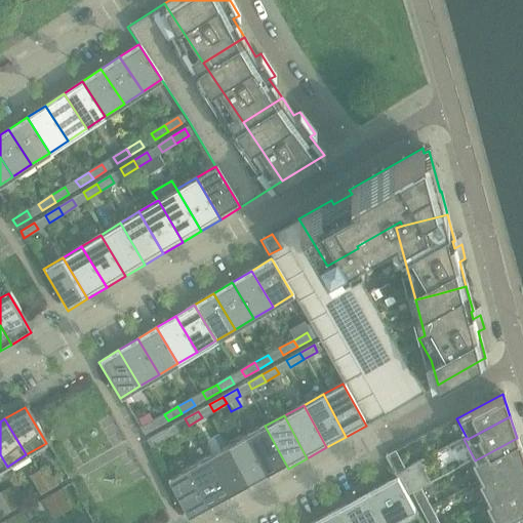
[(185,418),(171,427),(175,433),(189,426),(185,418)]
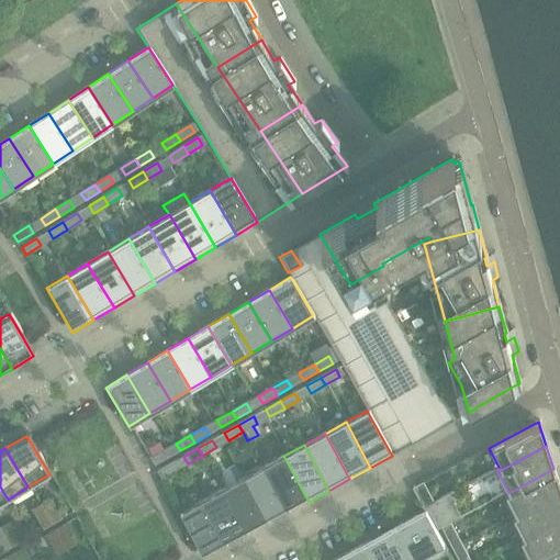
[(148,459),(153,467),(168,458),(164,450),(148,459)]
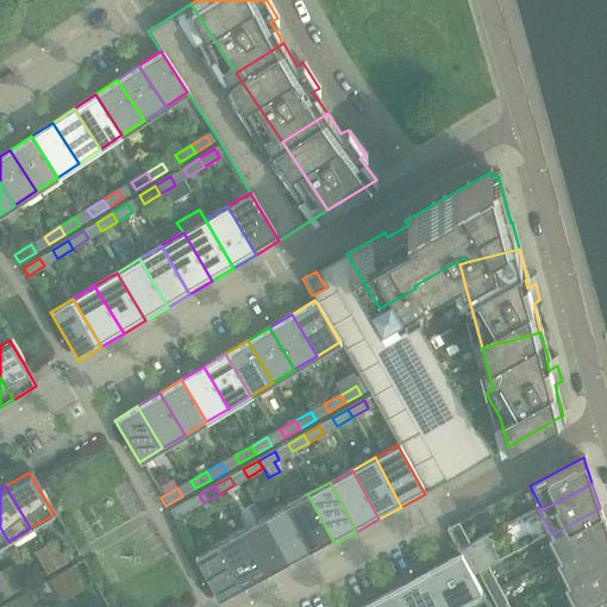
[(307,494),(285,507),(312,556),(335,544),(307,494)]
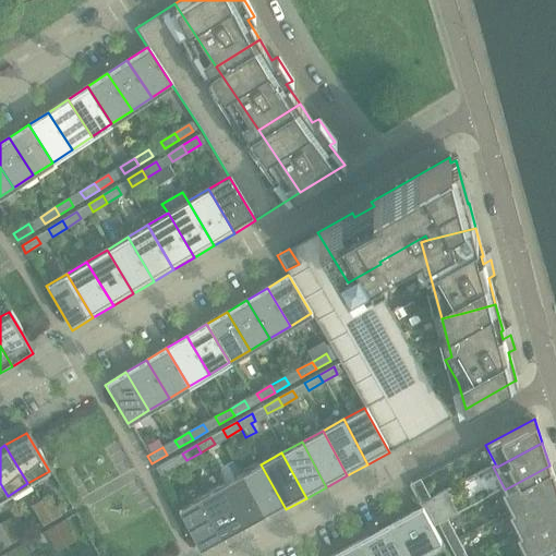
[(158,476),(174,468),(170,460),(155,469),(158,476)]
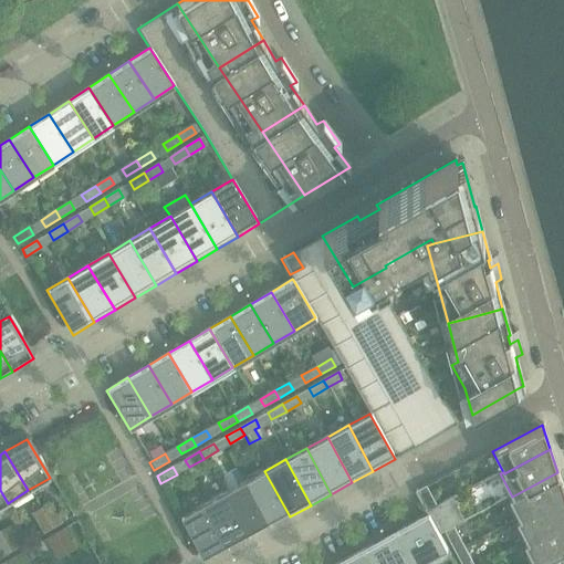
[(264,471),(243,482),(269,529),(290,517),(264,471)]
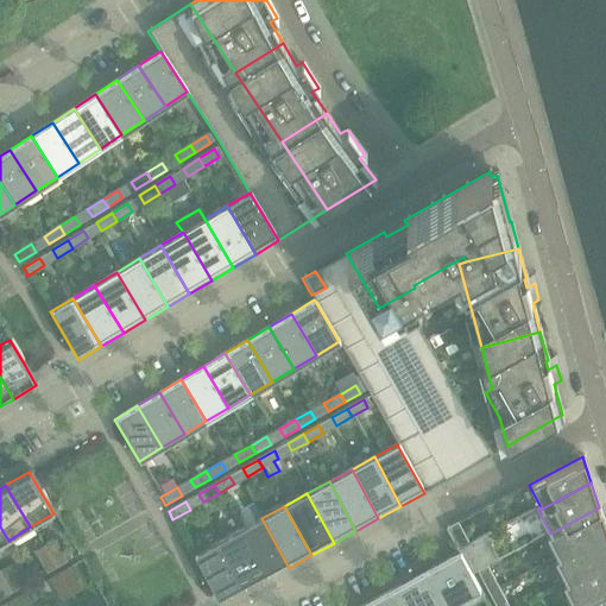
[(549,531),(545,534),(557,556),(557,557),(605,531),(605,529),(599,507),(550,534),(549,531)]
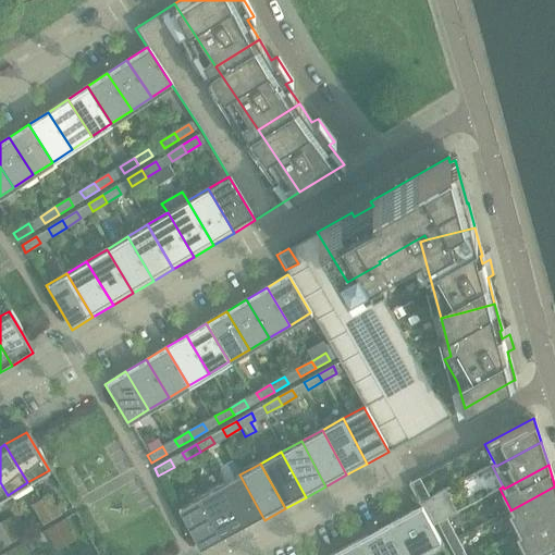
[(239,475),(219,486),(244,531),(264,520),(239,475)]
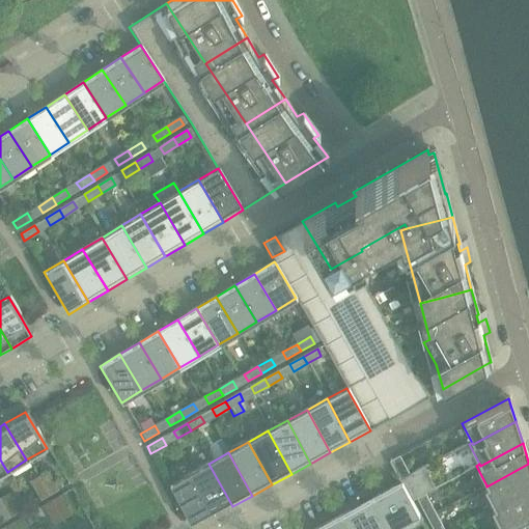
[(392,470),(397,480),(408,475),(397,456),(390,461),(391,464),(389,465),(390,467),(391,469),(392,470)]
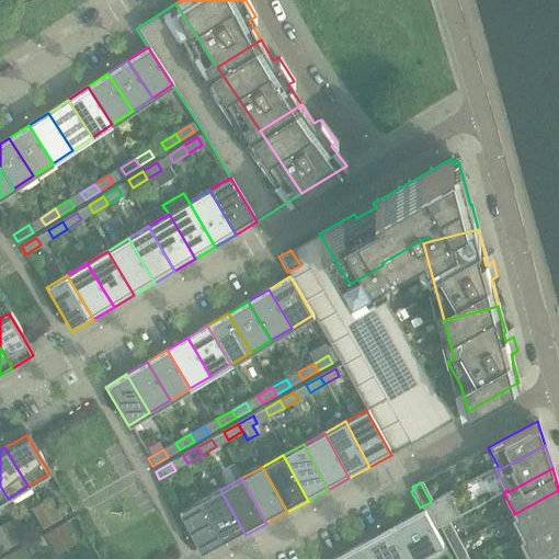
[(220,490),(200,501),(225,546),(246,535),(220,490)]
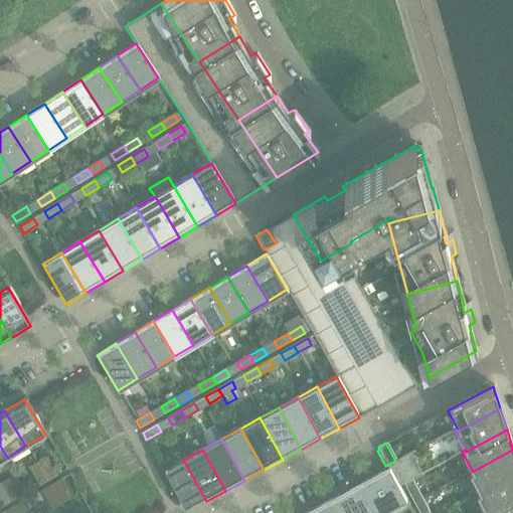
[(472,471),(469,473),(479,492),(479,493),(512,475),(512,450),(472,472),(472,471)]
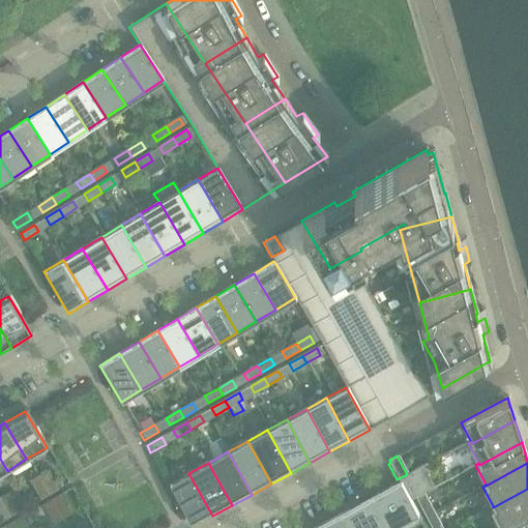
[(188,473),(168,485),(192,527),(212,516),(188,473)]
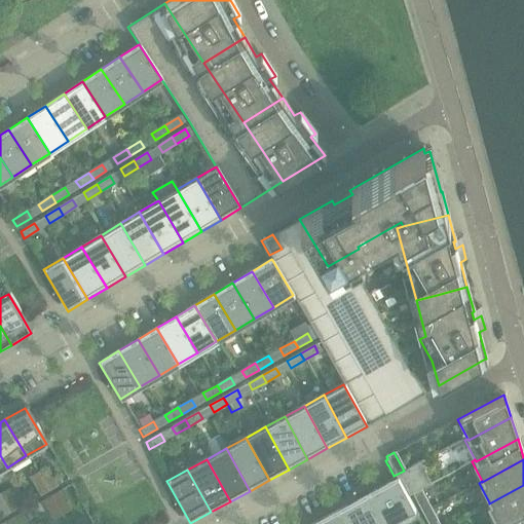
[(397,480),(404,493),(413,488),(404,471),(394,476),(396,479),(396,480),(397,480)]
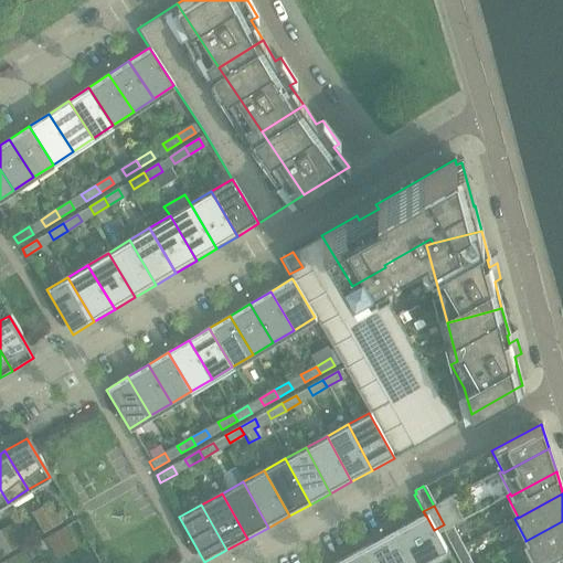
[(50,509),(42,513),(51,528),(60,522),(50,509)]
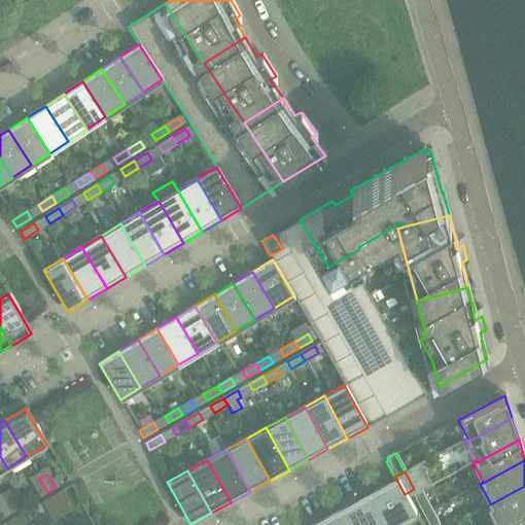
[(39,479),(33,483),(39,497),(47,492),(39,479)]
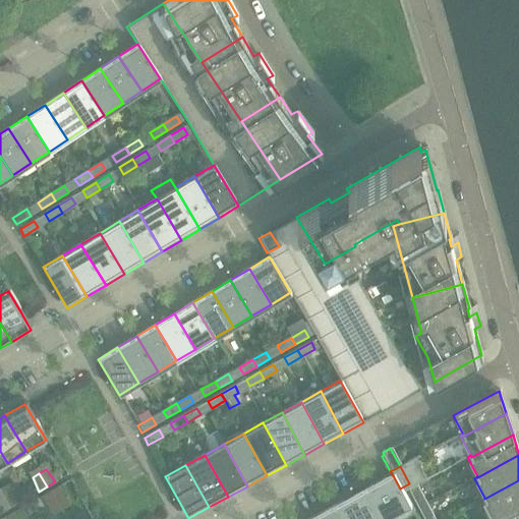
[(409,506),(410,506),(400,488),(393,475),(392,475),(392,474),(362,491),(378,518),(402,518),(413,513),(409,506)]
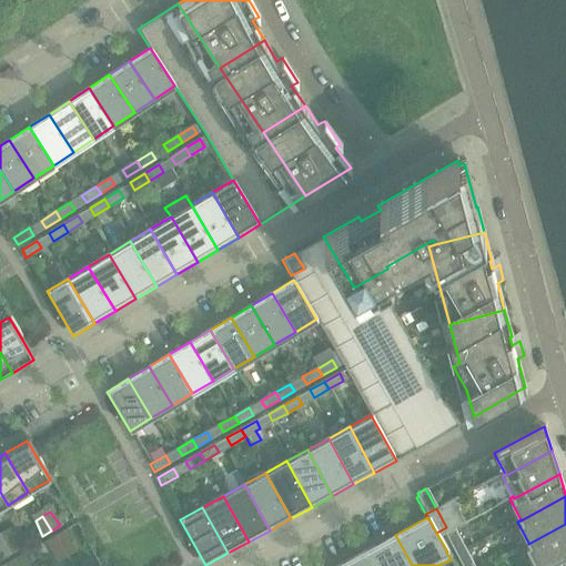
[(528,543),(524,545),(534,565),(539,565),(565,551),(565,524),(528,544),(528,543)]
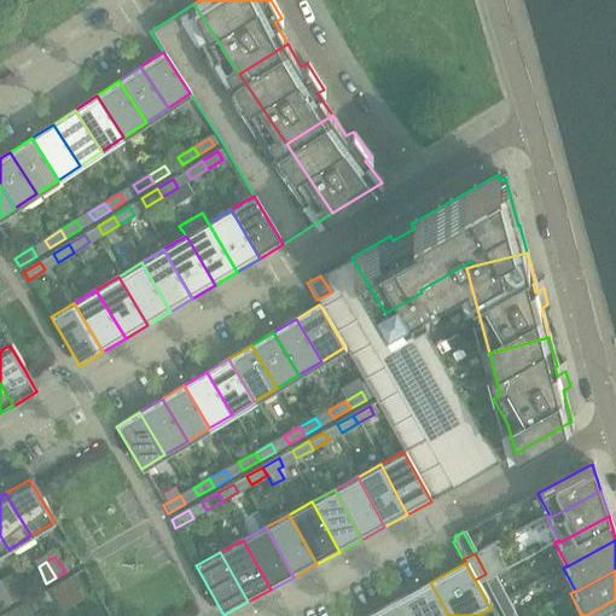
[(493,576),(483,581),(495,605),(505,599),(493,576)]
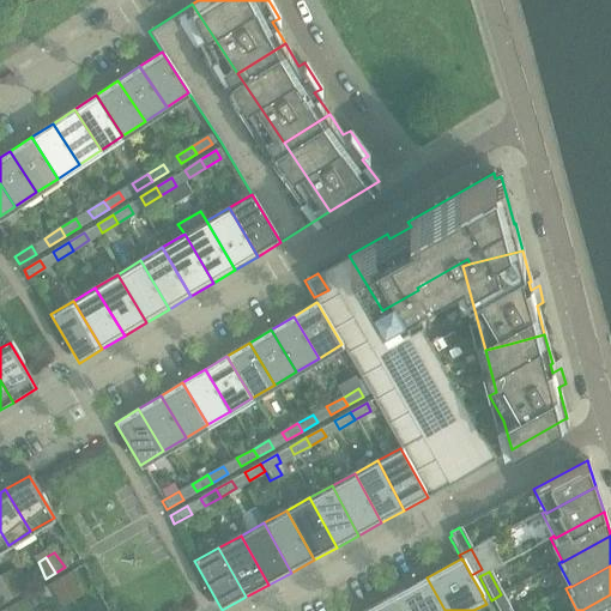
[(68,574),(59,579),(67,594),(74,590),(68,574)]
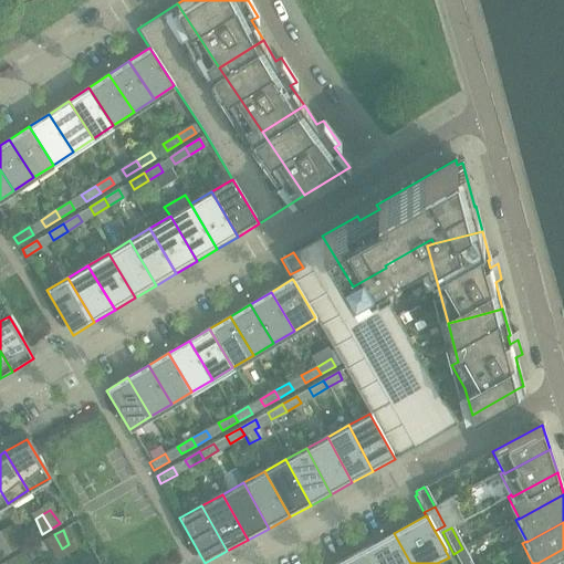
[(410,563),(394,533),(363,551),(369,563),(410,563)]
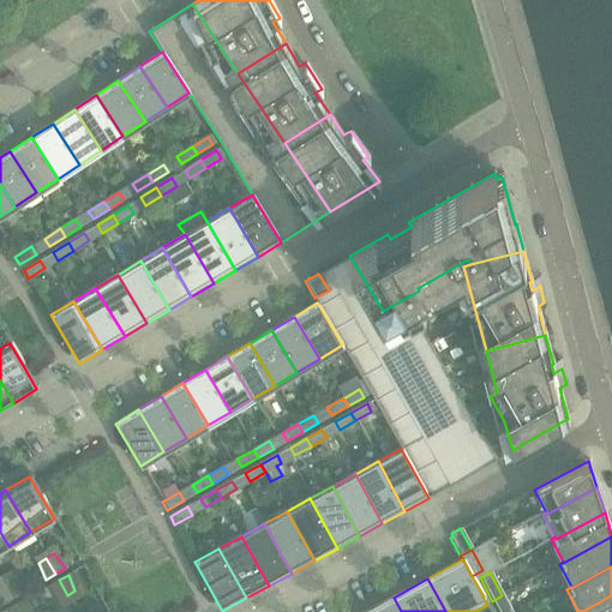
[(9,580),(1,585),(10,599),(21,594),(9,580)]
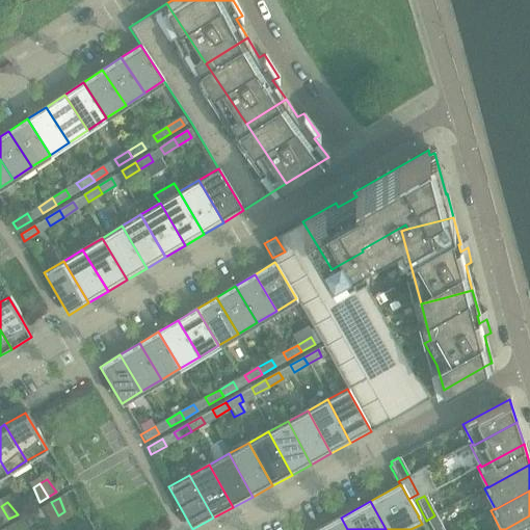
[(51,502),(43,507),(52,520),(58,515),(51,502)]
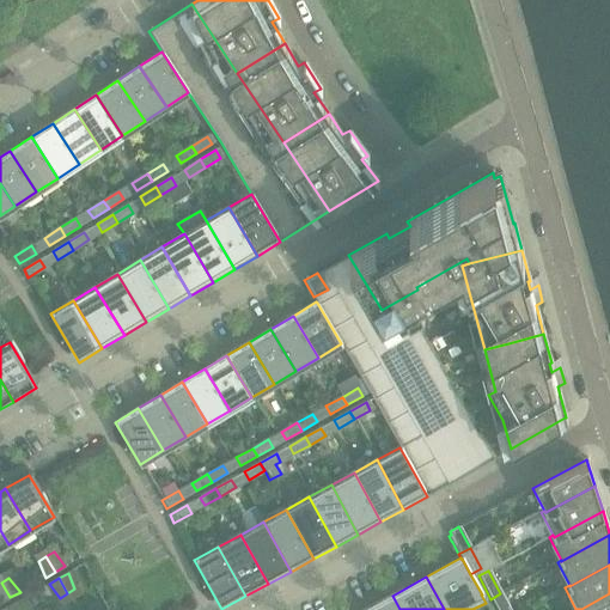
[(1,583),(0,583),(0,603),(10,597),(1,583)]
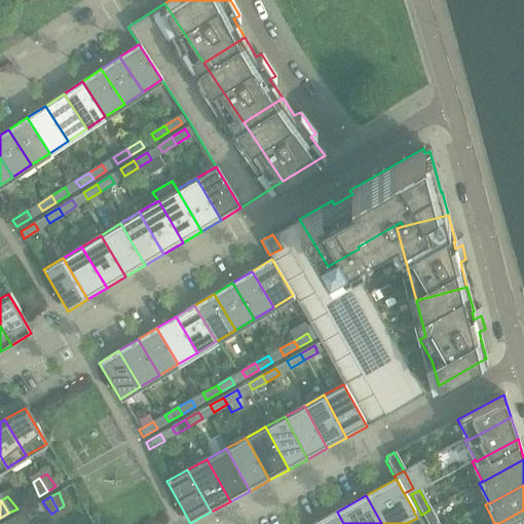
[(437,523),(429,510),(421,515),(426,523),(437,523)]
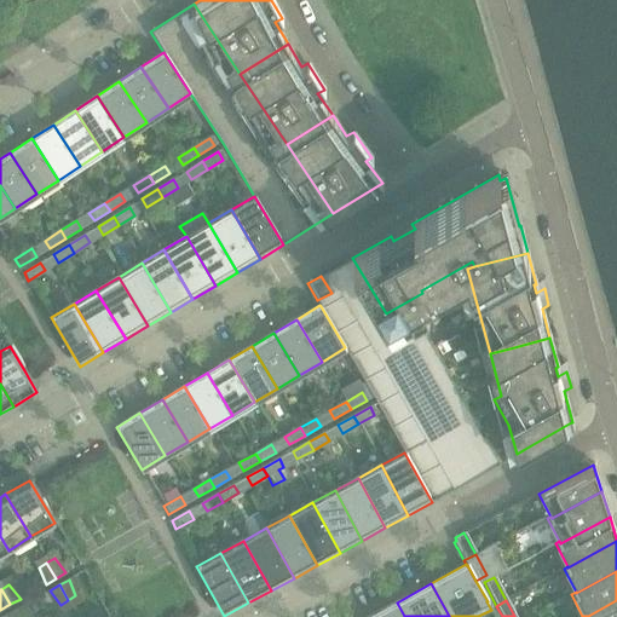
[(616,616),(616,600),(588,616),(616,616)]
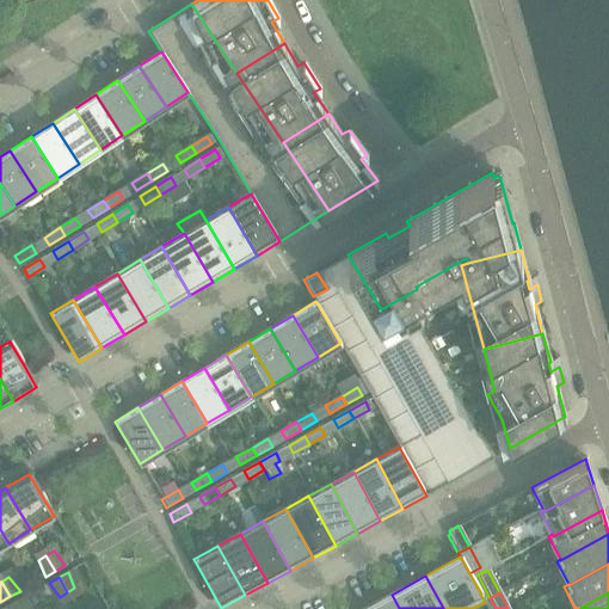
[(399,608),(392,595),(364,608),(399,608)]
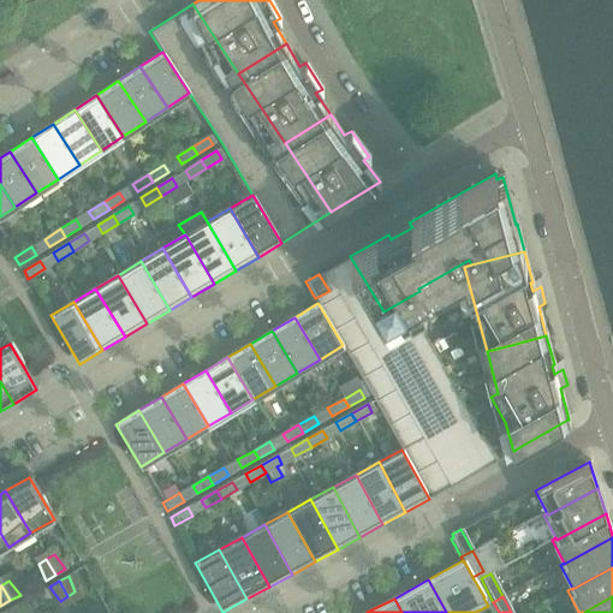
[(28,612),(23,601),(13,607),(17,612),(28,612)]
